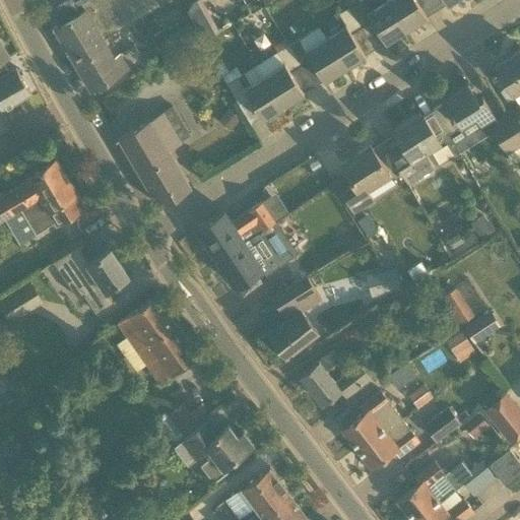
[(103,38),(167,0),(80,0),(75,3),(72,0),(71,0),(59,0),(56,2),(54,6),(54,11),(55,15),(60,23),(54,27),(79,71),(93,63),(92,60),(101,55),(105,62),(114,56),(103,38)]
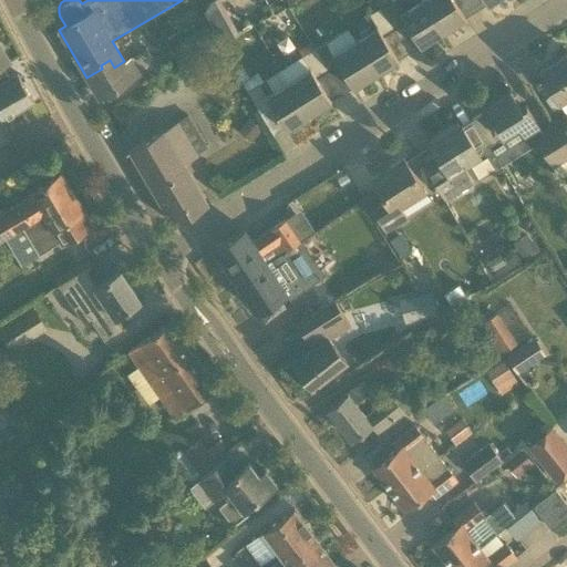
[(210,0),(204,12),(219,43),(237,33),(219,0),(210,0)]
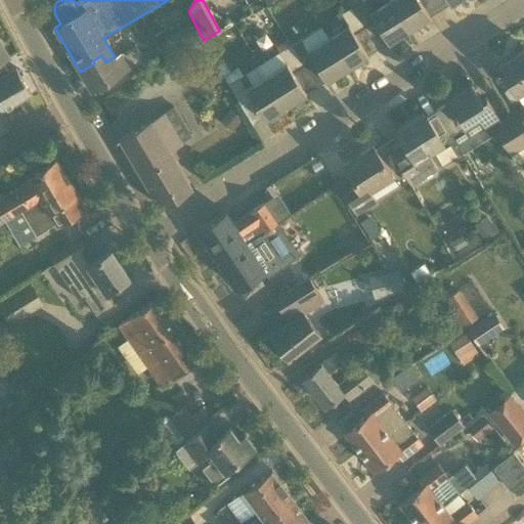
[(390,0),(348,0),(352,6),(364,27),(375,20),(388,42),(408,29),(390,0)]
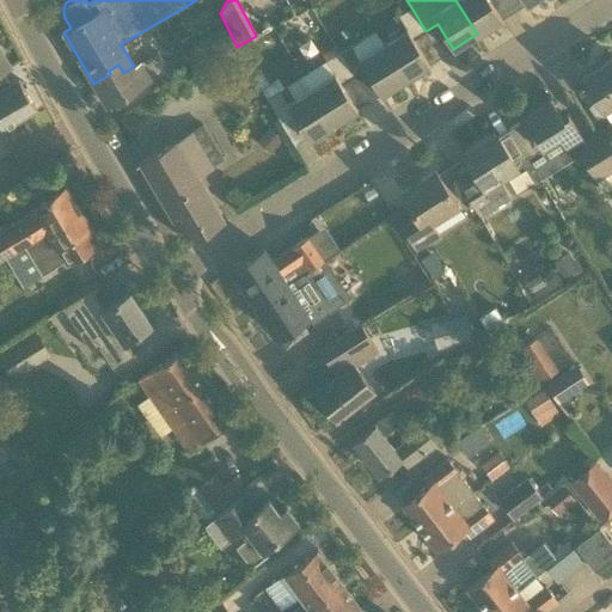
[(456,0),(477,34),(502,19),(489,0),(456,0)]
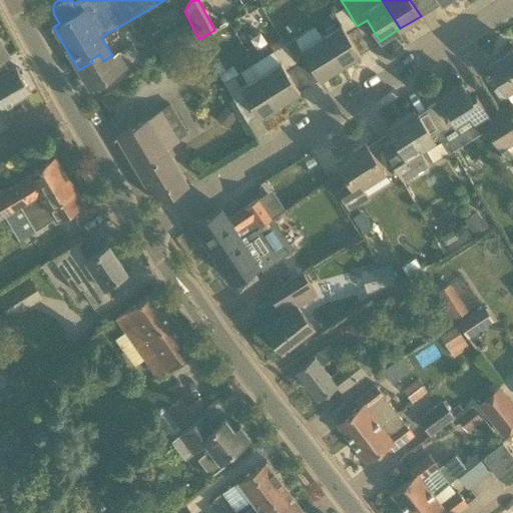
[(340,66),(360,53),(347,33),(357,26),(345,6),(334,13),(341,23),(321,36),(340,66)]
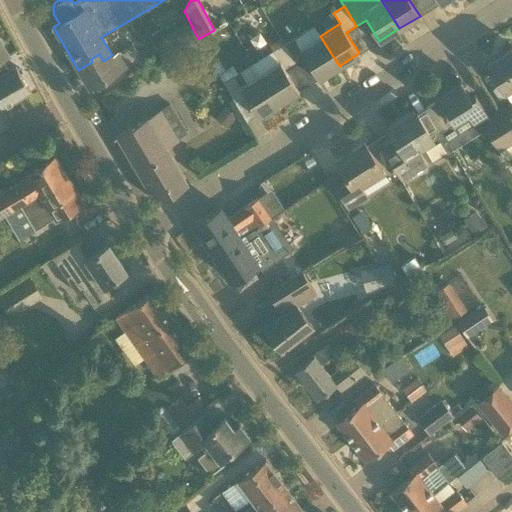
[(176,42),(175,40),(166,27),(165,26),(149,36),(160,52),(176,42)]
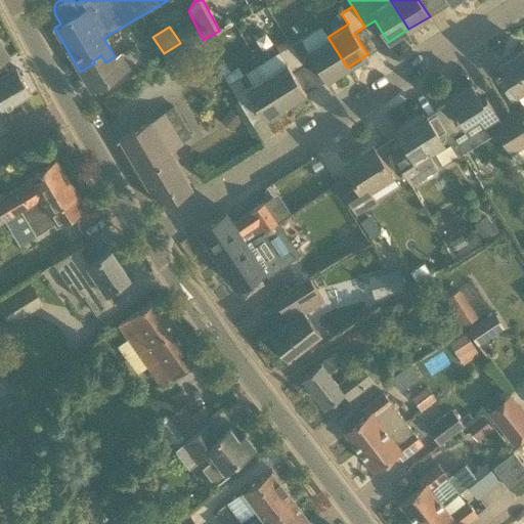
[(347,68),(328,37),(321,27),(301,39),(300,38),(290,45),(303,66),(313,59),(326,80),(347,68)]
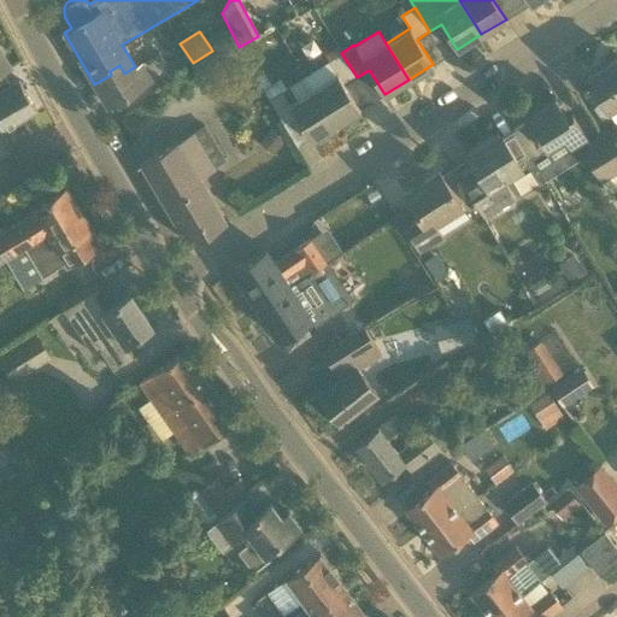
[(0,74),(11,66),(0,47),(0,74)]
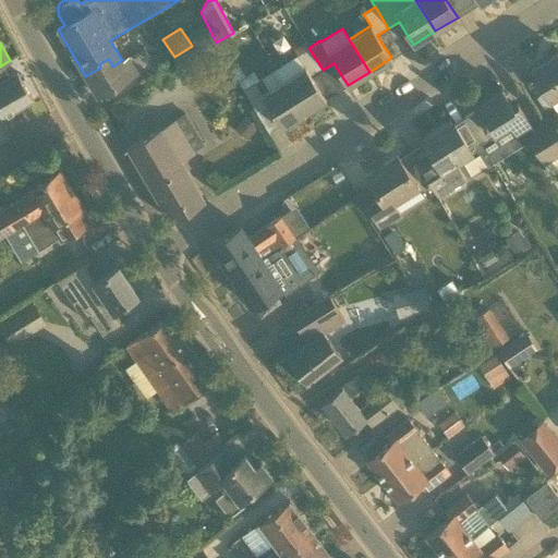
[(304,113),(326,99),(312,76),(323,70),(308,48),(298,55),(305,67),(283,80),(304,113)]
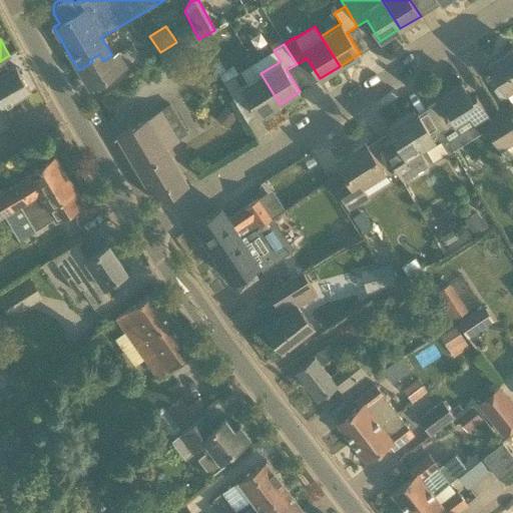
[(512,104),(500,112),(512,132),(512,48),(488,64),(512,104)]
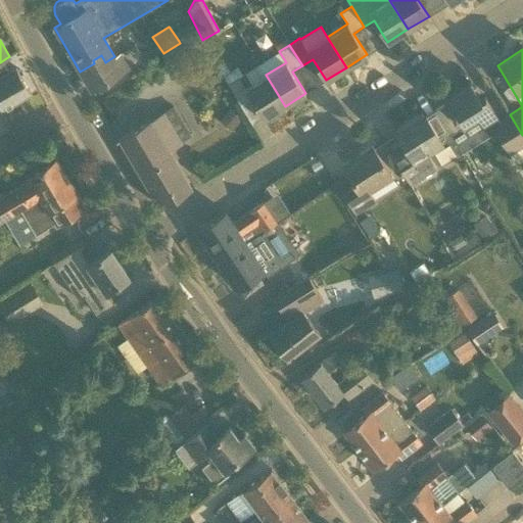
[(129,66),(120,53),(114,56),(105,62),(101,55),(93,60),(94,63),(80,72),(91,90),(129,66)]
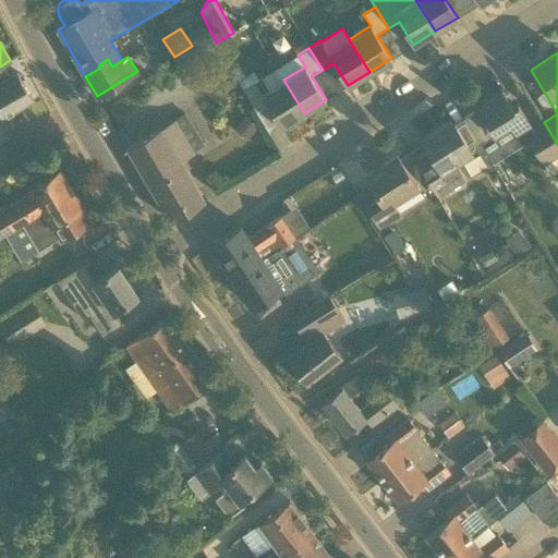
[(0,118),(34,99),(17,72),(0,81),(0,118)]
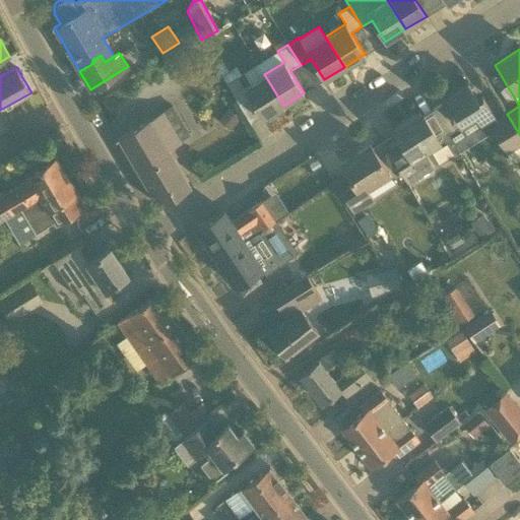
[(262,118),(283,106),(264,74),(244,87),(237,76),(226,82),(239,104),(249,96),(262,118)]
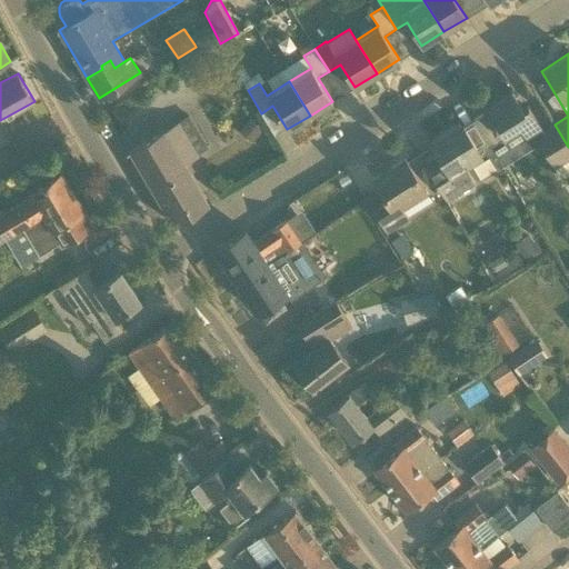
[(523,108),(512,90),(482,108),(485,111),(473,119),(476,123),(490,146),(520,127),(526,136),(540,126),(527,106),(523,108)]
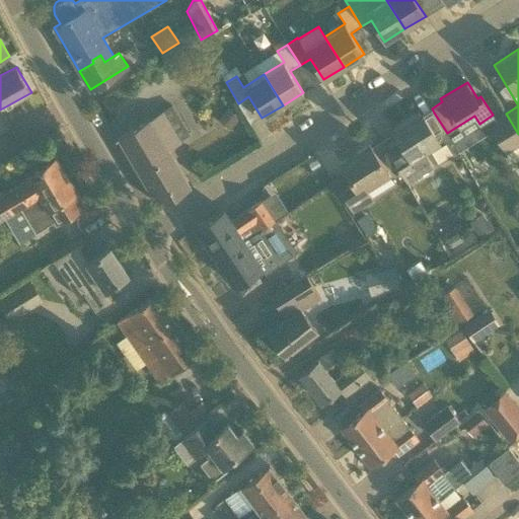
[(180,142),(162,112),(150,119),(119,137),(158,205),(191,187),(168,149),(180,142)]
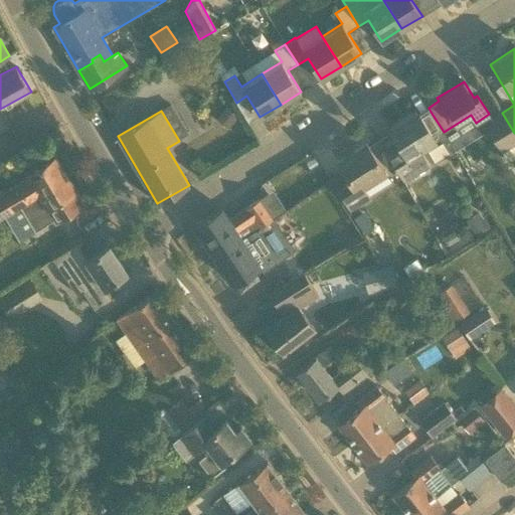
[(444,132),(431,112),(420,118),(416,111),(389,128),(401,148),(388,157),(403,180),(430,164),(419,147),(444,132)]
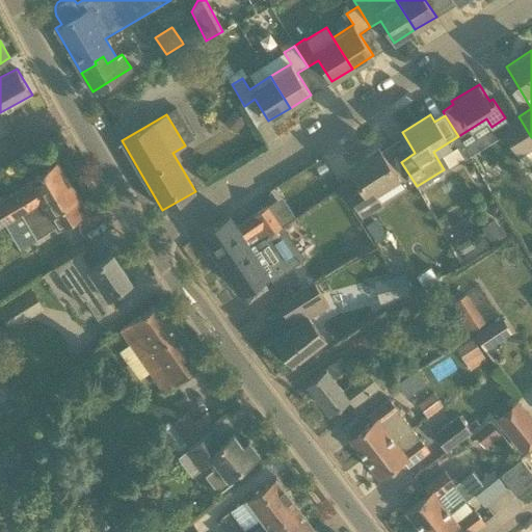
[(508,123),(501,127),(504,132),(519,155),(531,147),(531,137),(519,116),(508,123)]
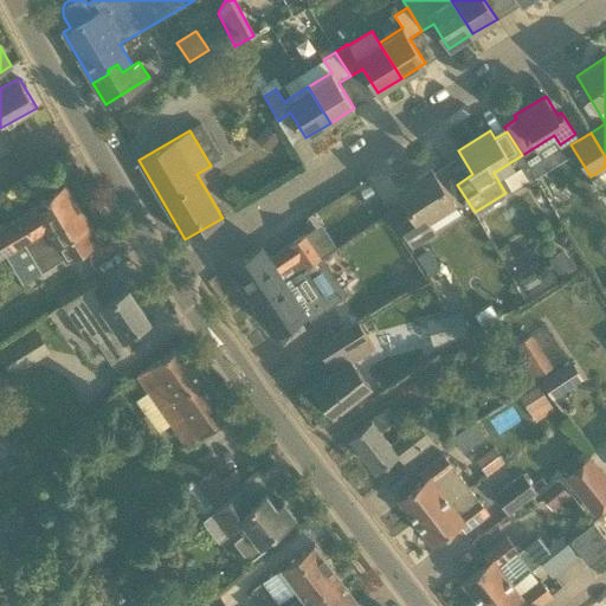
[(605,167),(591,176),(598,187),(605,182),(605,167)]
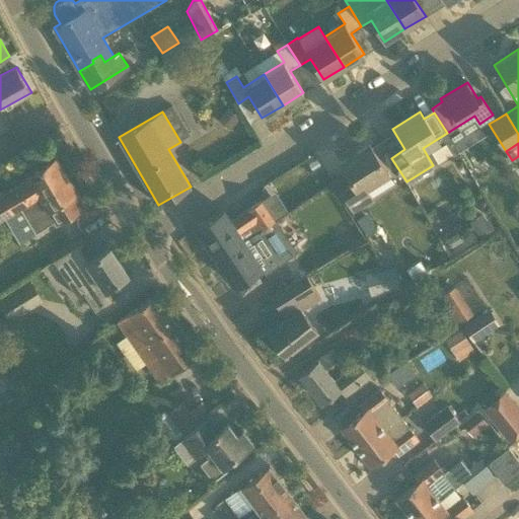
[(353,208),(371,197),(393,182),(369,144),(340,162),(347,172),(336,179),(353,208)]
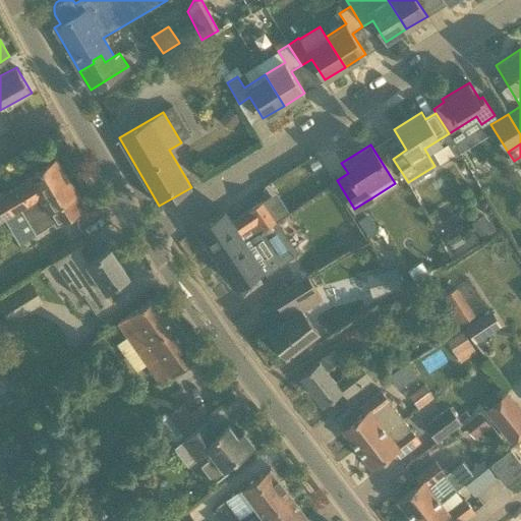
[(27,204),(41,195),(36,187),(64,171),(55,157),(27,174),(30,178),(5,193),(0,195),(0,220),(20,208),(27,204)]
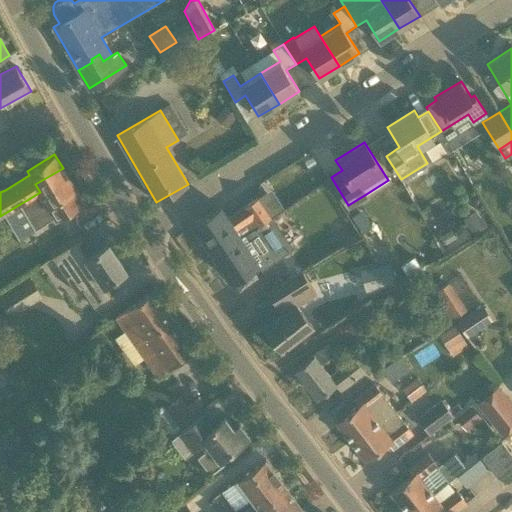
[(56,220),(84,203),(63,168),(35,184),(40,192),(27,200),(20,204),(35,229),(54,217),(56,220)]
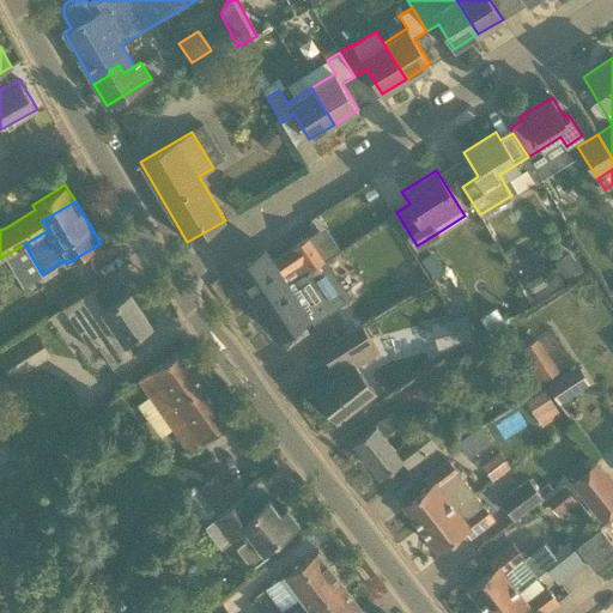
[(256,305),(289,284),(284,274),(302,263),(308,272),(323,261),(326,260),(309,236),(273,261),(263,248),(232,268),(256,305)]
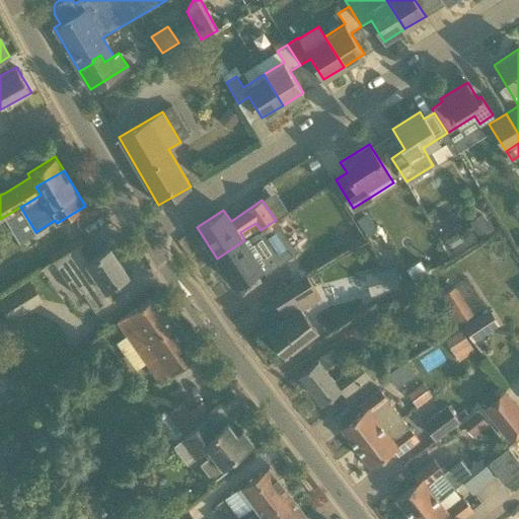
[(446,233),(445,241),(453,245),(463,239),(463,231),(455,227),(446,233)]
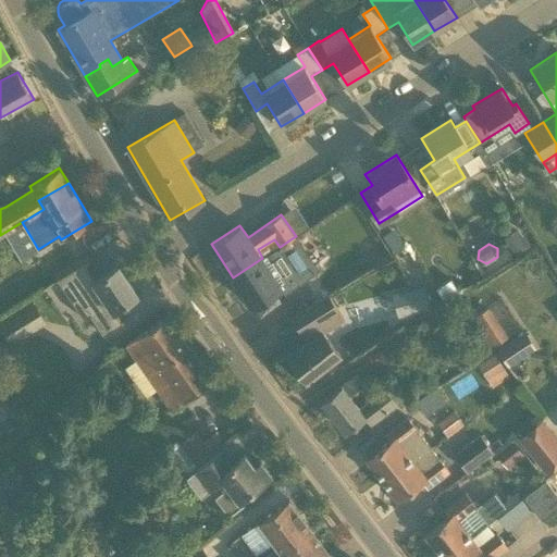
[(262,258),(233,277),(252,307),(282,288),(271,271),(285,262),(276,249),(276,248),(262,258)]
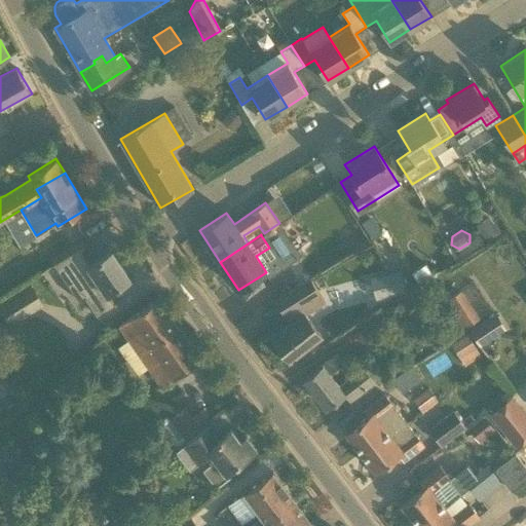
[(308,275),(330,263),(321,247),(298,260),(308,275)]
